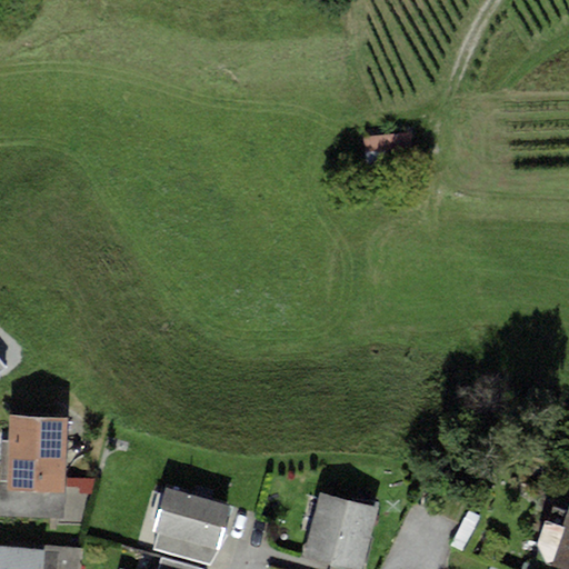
[(68,418),(11,416),(8,489),(65,491),(68,418)]
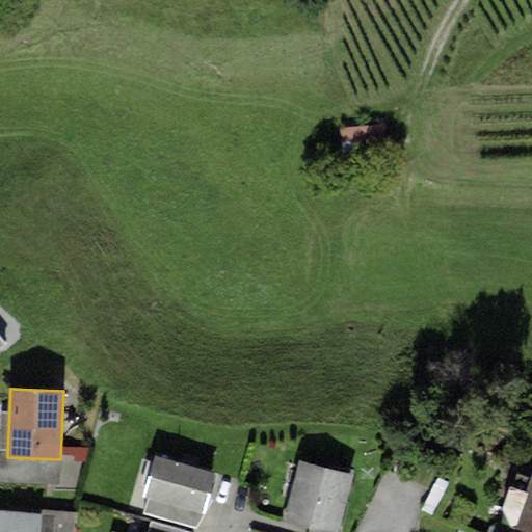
[(90,463),(91,449),(64,447),(63,461),(90,463)]
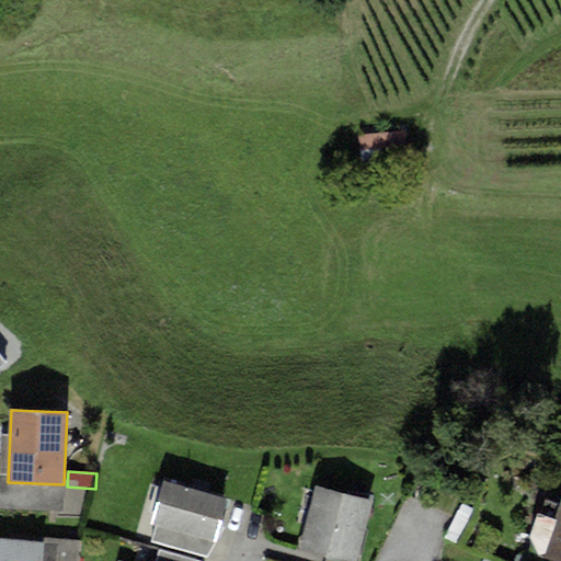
[(230,500),(164,480),(153,521),(157,522),(218,539),(230,500)]
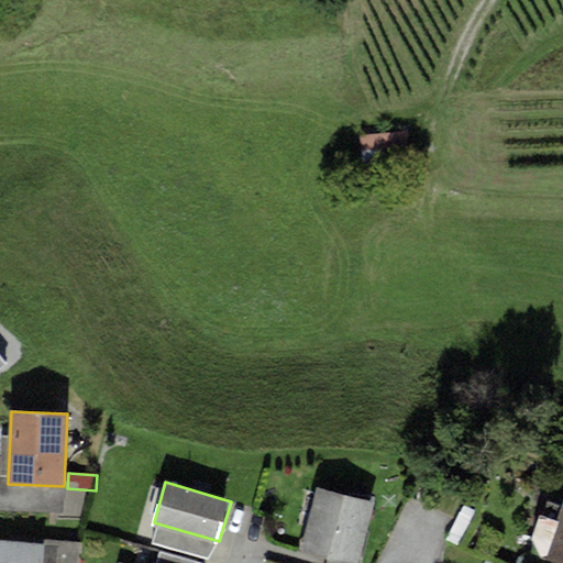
[(359,562),(375,507),(318,492),(301,552),(327,559),(341,562),(359,562)]
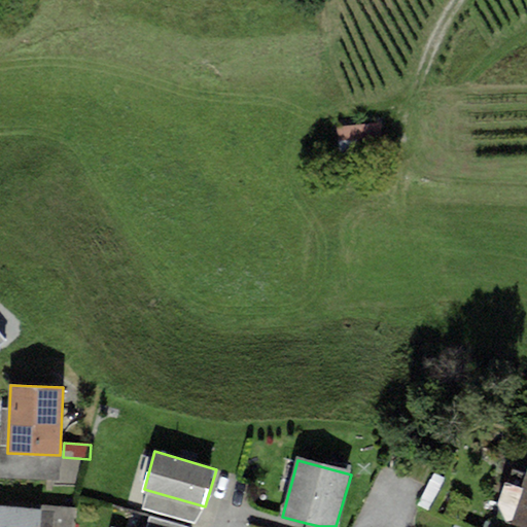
[(526,526),(526,475),(508,526),(513,526),(526,526)]
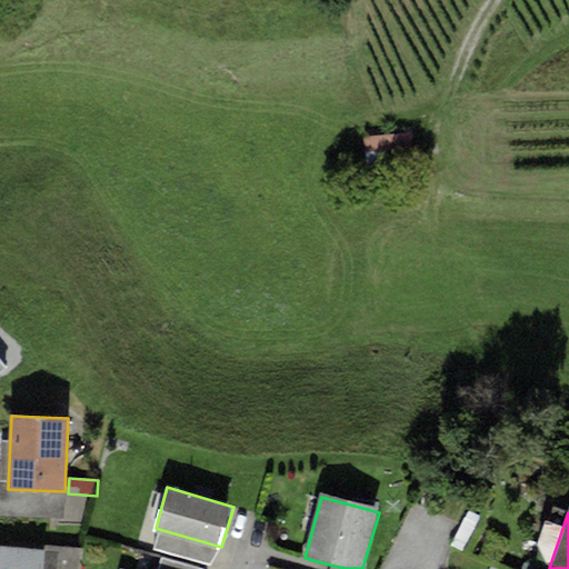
[(208,563),(221,547),(159,529),(152,548),(208,563)]
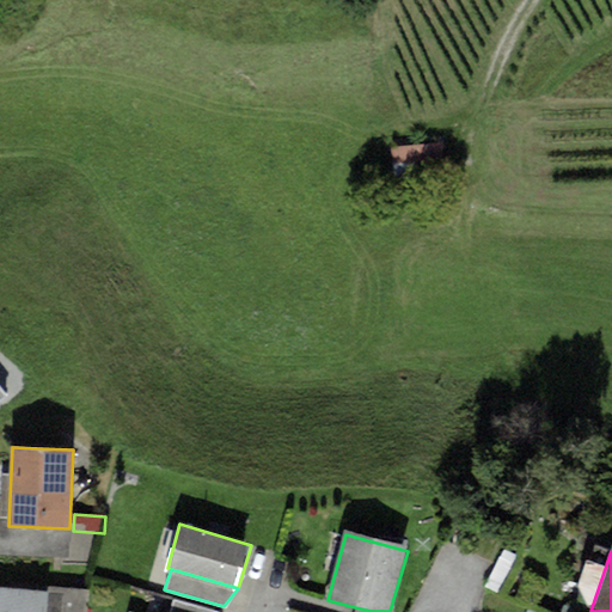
[(48,611),(50,597),(0,591),(0,611),(48,611)]
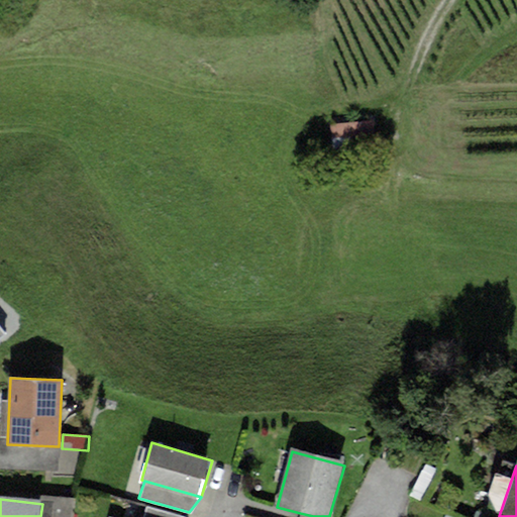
[(72,516),(74,502),(44,499),(42,516),(72,516)]
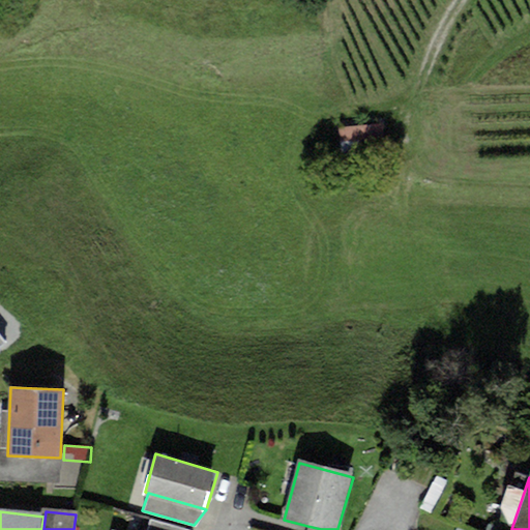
[(146,529),(188,529),(149,521),(146,529)]
